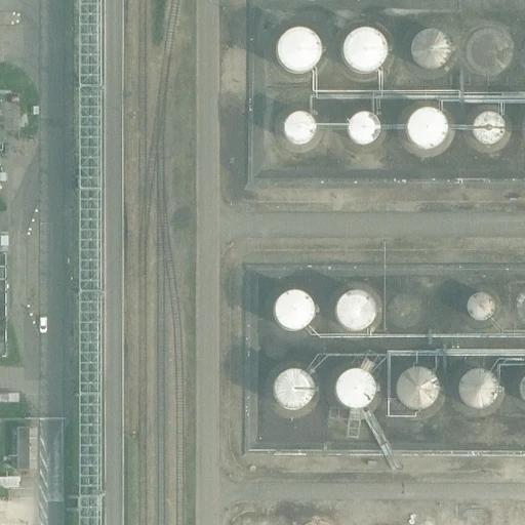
[(324,50),(324,49),(323,44),(322,40),(320,36),(317,32),(310,28),(307,26),(301,26),(296,26),(291,27),(284,31),(281,35),(279,39),(277,43),(276,47),(277,52),(278,57),(280,62),(283,65),(289,70),(298,73),(303,73),(309,71),(316,67),(320,63),(321,58),(323,54),(324,50)]
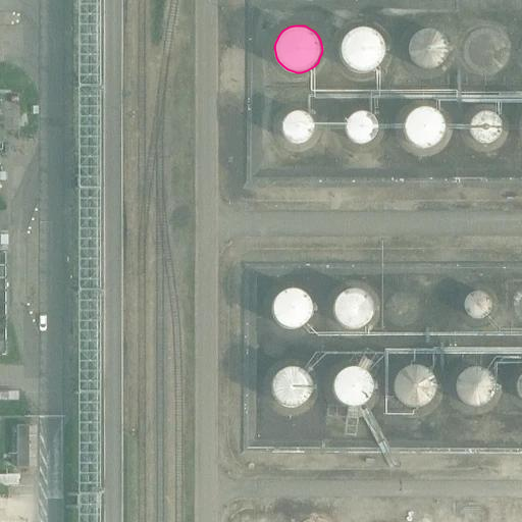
[(449,48),(449,47),(447,39),(442,32),(439,30),(435,27),(428,25),(419,27),(412,32),(408,38),(406,42),(406,46),(407,54),(409,58),(412,62),(415,65),(419,66),(426,68),(434,67),(441,62),(445,59),(447,55),(449,48)]
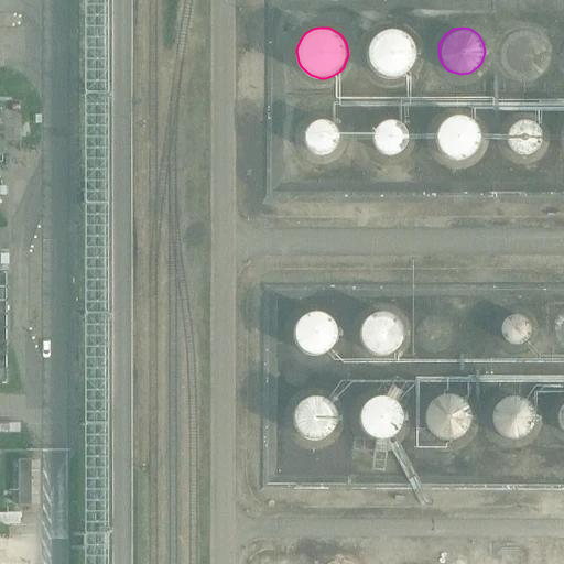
[(414,60),(414,55),(414,51),(413,46),(411,42),(408,39),(404,35),(401,33),(397,31),(391,31),(387,31),(382,32),(378,34),(375,36),(371,40),(369,44),(367,49),(366,53),(366,57),(367,62),(369,66),(371,69),(375,73),(378,76),(382,78),(387,79),(391,79),(397,78),(400,77),(404,75),(408,72),(411,68),(413,64),(414,60)]
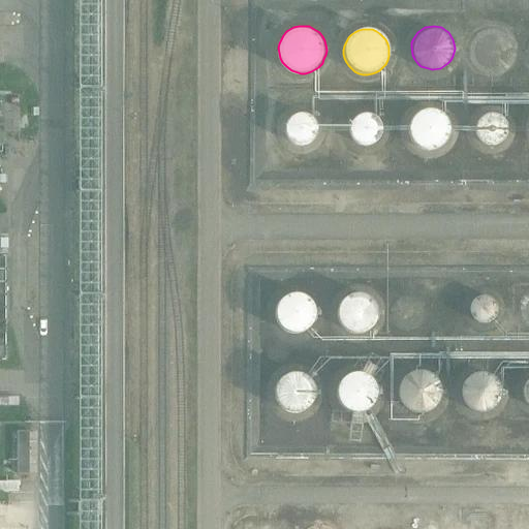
[(452,129),(452,128),(450,123),(449,120),(445,114),(439,109),(435,106),(430,106),(425,106),(419,109),(413,114),(409,120),(408,127),(408,132),(409,136),(413,143),(416,146),(421,148),(428,150),(435,149),(440,147),(443,145),(448,138),(450,133),(452,129)]
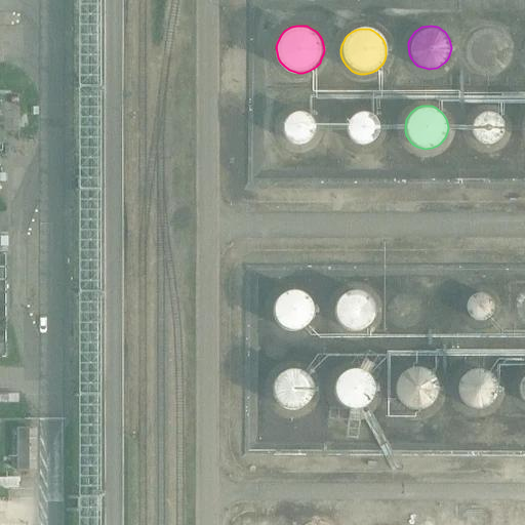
[(317,128),(317,127),(316,121),(314,118),(310,114),(303,112),(296,112),(291,115),(287,119),(285,126),(286,132),(289,138),(295,143),(300,144),(307,143),(312,139),(315,134),(317,128)]
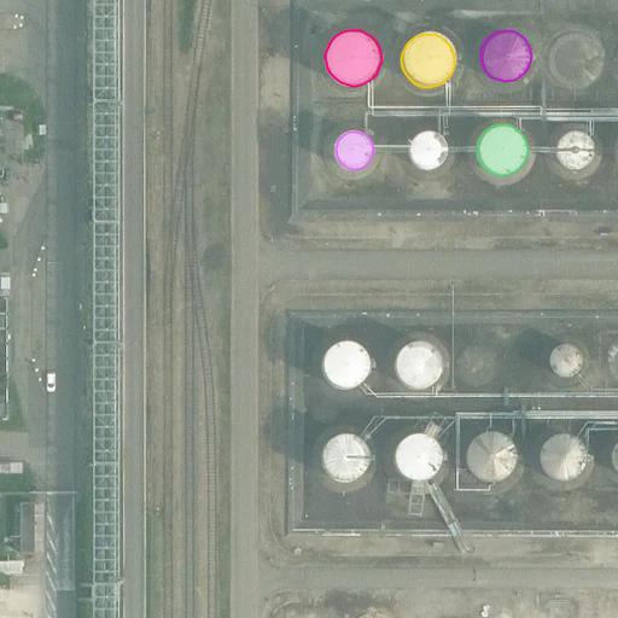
[(448,152),(448,151),(445,144),(442,138),(436,134),(432,133),(427,133),(421,134),(414,139),(412,144),(409,151),(412,158),(414,164),(418,167),(421,169),(427,170),(435,169),(441,165),(445,159),(448,152)]
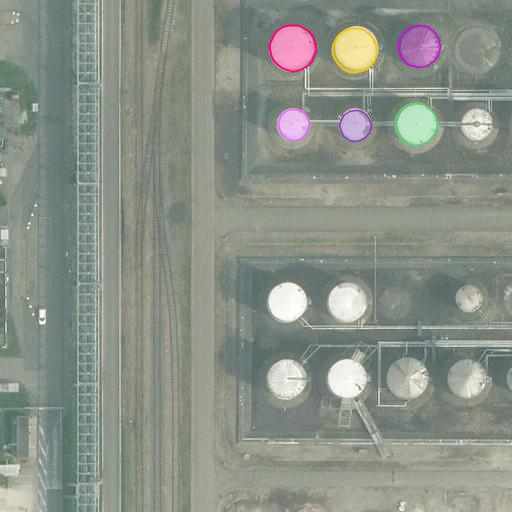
[(491,126),(491,125),(489,118),(485,113),(483,111),(479,110),(474,110),(468,112),(463,115),(461,120),(460,126),(461,131),(465,136),(470,140),(475,141),(481,140),(486,136),(489,132),(491,126)]
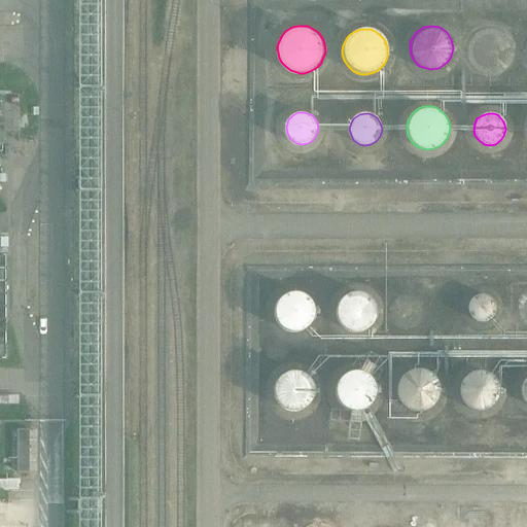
[(314,321),(316,315),(316,310),(314,304),(310,300),(306,295),(301,293),(294,293),(289,295),(284,299),(280,303),(278,308),(277,313),(278,319),(281,324),(285,328),(289,331),(295,332),(302,331),(307,329),(311,325),(314,321)]
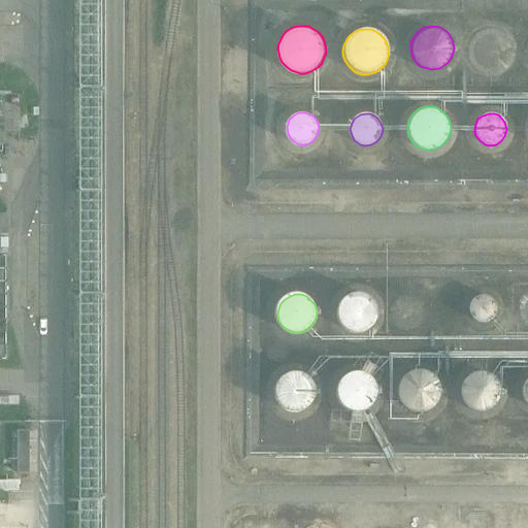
[(376,319),(377,312),(376,306),(373,301),(369,297),(363,294),(358,294),(352,295),(347,298),(342,302),(339,307),(338,314),(339,320),(342,325),(348,329),(353,331),(359,332),(365,331),(370,328),(374,324),(376,319)]
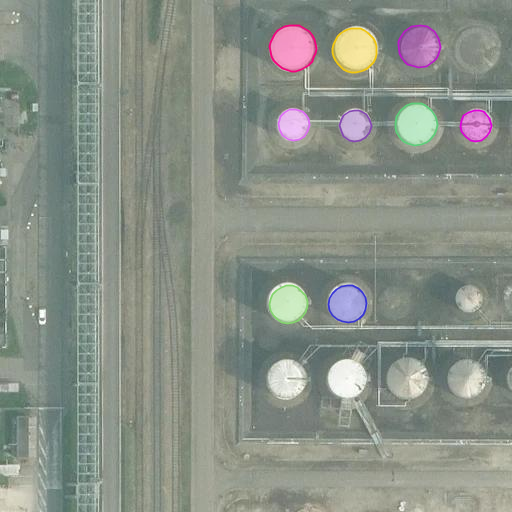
[(468,312),(474,309),(477,303),(478,296),(474,290),(469,286),(462,286),(456,289),(452,295),(452,301),(455,308),(461,312),(468,312)]
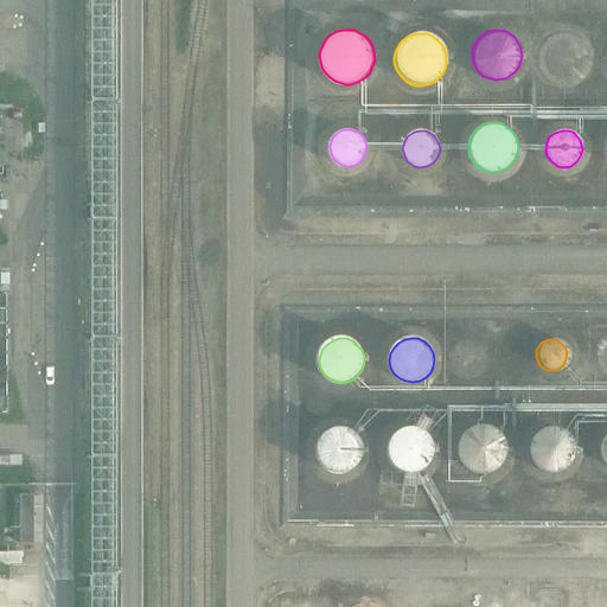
[(362,455),(363,448),(362,442),(358,436),(353,430),(347,428),(340,426),(334,426),(327,428),(321,432),(318,436),(314,442),(313,449),(313,455),(315,462),(320,467),(325,472),(331,474),(338,475),(345,474),(351,472),(356,467),(360,461),(362,455)]
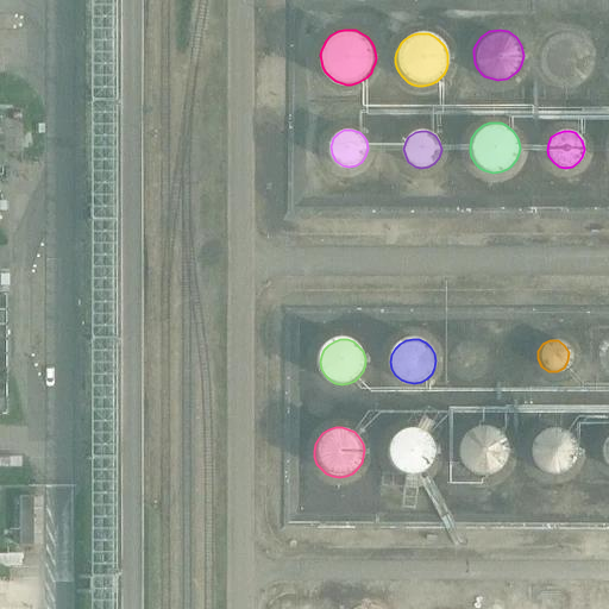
[(500,459),(501,452),(501,446),(498,440),(495,435),(490,431),(484,428),(478,427),(472,427),(466,428),(460,432),(457,437),(453,441),(451,447),(451,453),(452,459),(454,465),(459,470),(464,473),(470,476),(476,476),(483,476),(488,473),(494,470),(497,464),(500,459)]
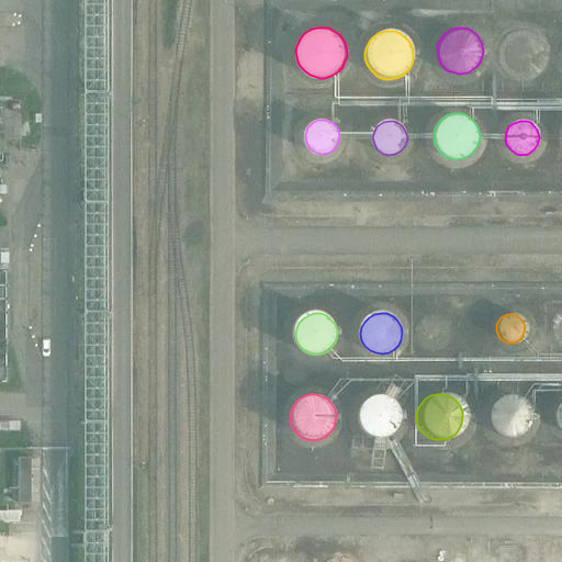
[(526,424),(526,418),(526,413),(524,407),(520,402),(516,398),(512,395),(506,394),(499,394),(494,396),(490,398),(485,403),(482,407),(481,413),(480,419),(482,425),(484,430),(487,434),(493,437),(498,439),(504,440),(509,439),(515,437),(519,434),(523,429),(526,424)]
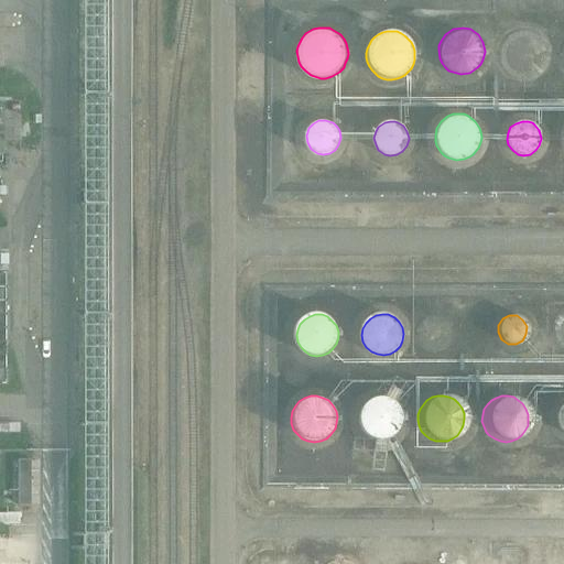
[(399,427),(400,421),(400,414),(398,409),(393,403),(388,400),(382,398),(376,399),(369,401),(365,404),(360,410),(359,416),(359,423),(361,429),(366,434),(371,437),(378,440),(384,438),(390,436),(396,433),(399,427)]
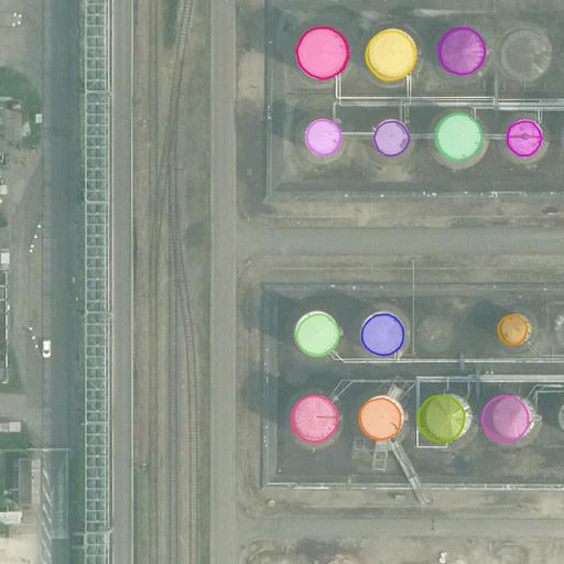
[(554,419),(555,426),(561,432),(563,433),(563,402),(560,404),(555,411),(554,419)]
